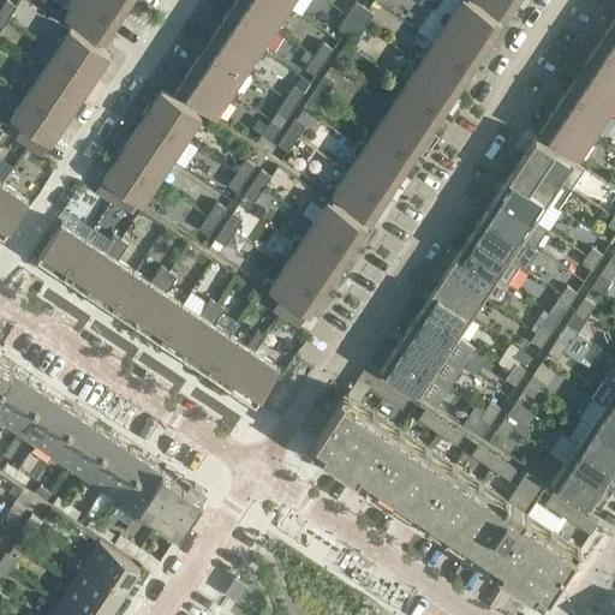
[(0,12),(9,18),(17,5),(9,0),(5,0),(0,9),(0,12)]
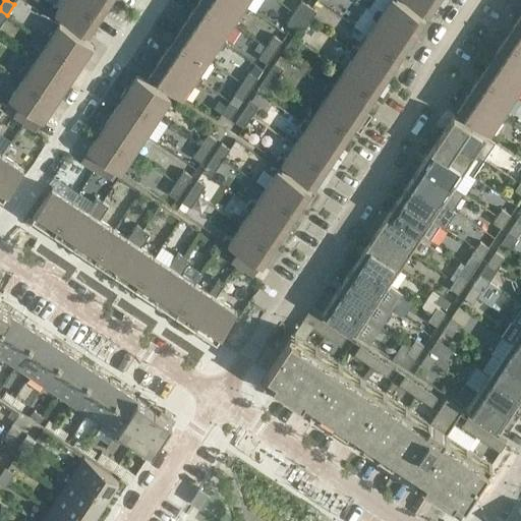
[(101,15),(77,0),(62,0),(59,6),(53,4),(50,8),(55,11),(55,12),(89,35),(101,15)]
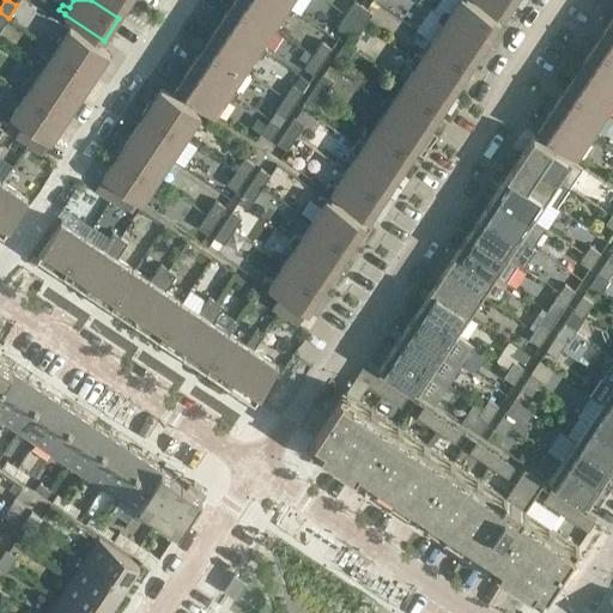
[(131,0),(91,0),(119,18),(131,0)]
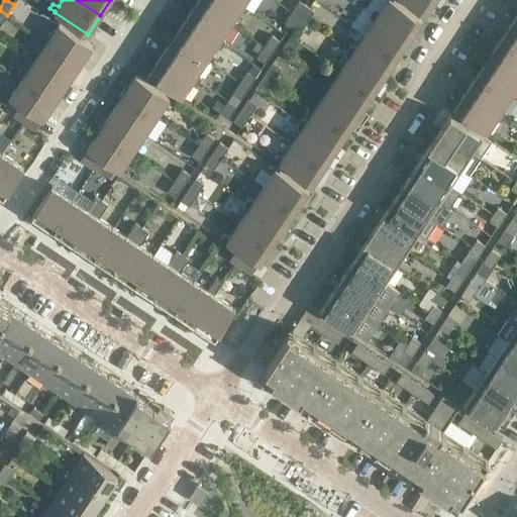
[(247,8),(235,0),(197,0),(197,1),(230,23),(239,10),(245,11),(247,8)]
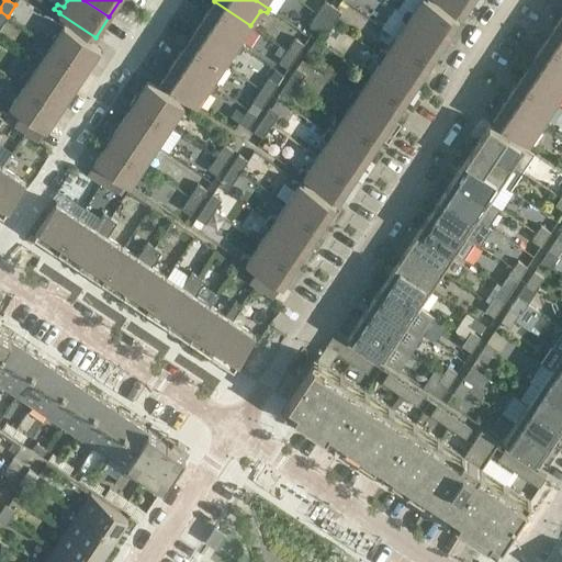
[(326,18),(334,6),(326,0),(318,12),(326,18)]
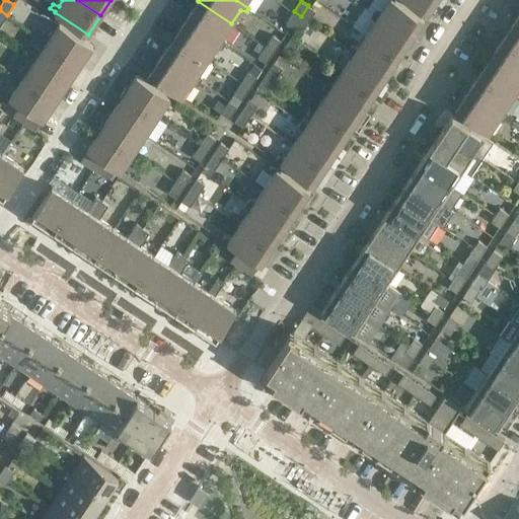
[(425,18),(408,7),(396,0),(388,0),(382,10),(376,8),(373,12),(412,38),(425,18)]
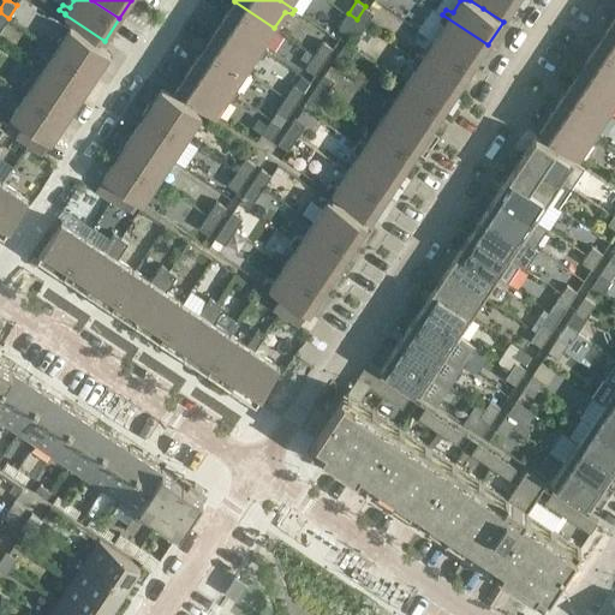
[(517,0),(484,0),(508,16),(517,0)]
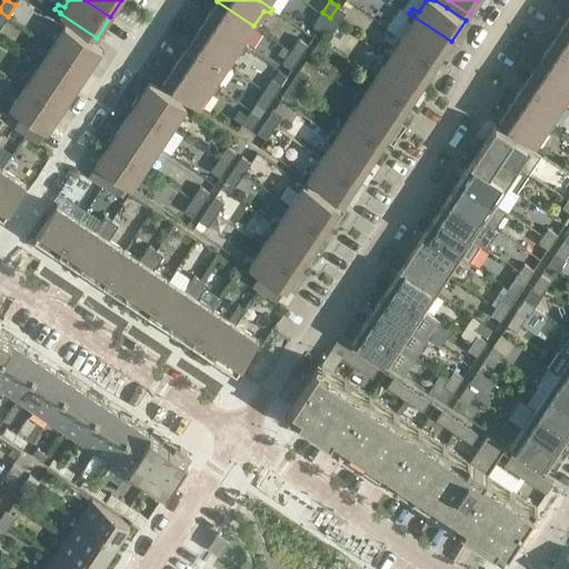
[(253,26),(217,1),(203,21),(246,49),(248,46),(245,40),(253,26)]
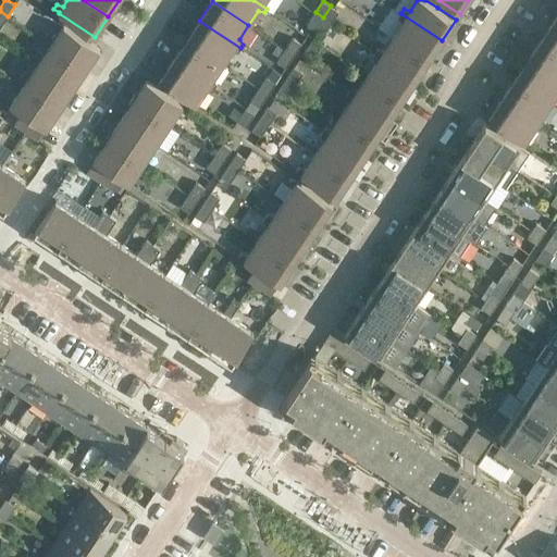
[(331,23),(338,11),(331,5),(323,17),(331,23)]
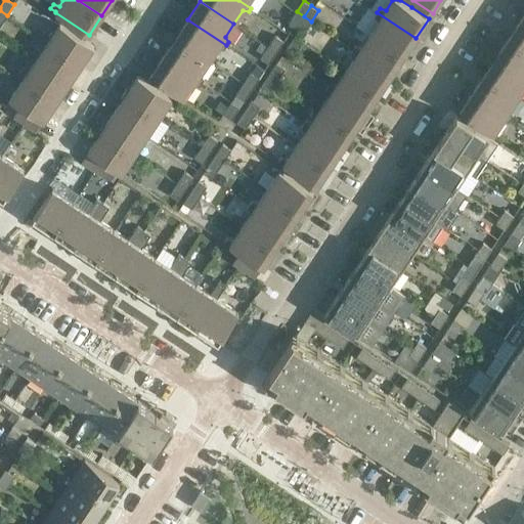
[(297,28),(304,16),(297,11),(289,23),(297,28)]
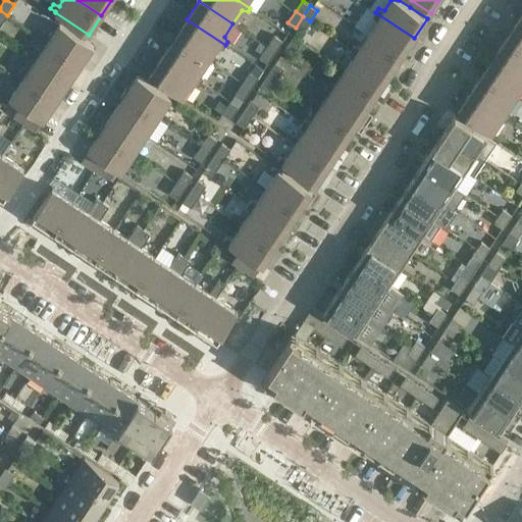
[(414,38),(375,12),(373,15),(377,20),(368,34),(402,56),(414,38)]
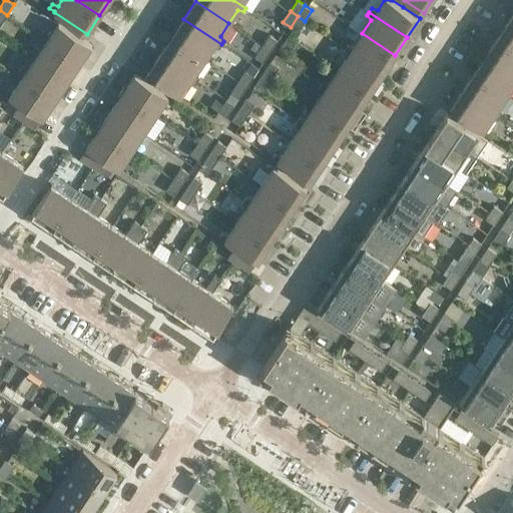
[(298,32),(305,21),(298,16),(291,27),(298,32)]
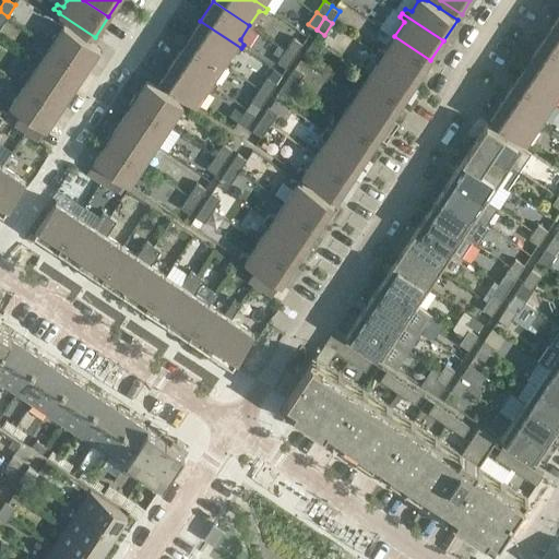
[(558,21),(556,20),(543,39),(558,49),(558,21)]
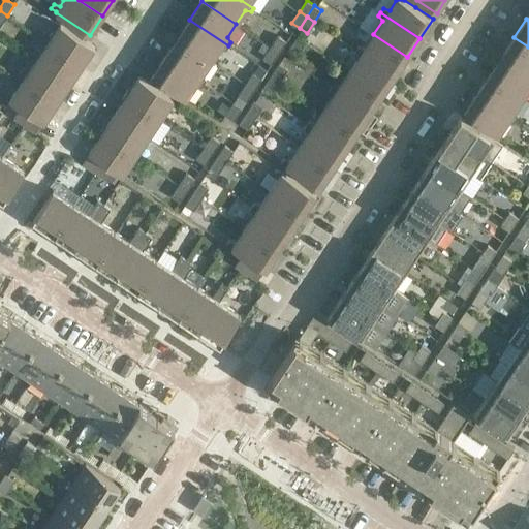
[(228,45),(189,20),(177,38),(211,61),(220,48),(226,49),(228,45)]
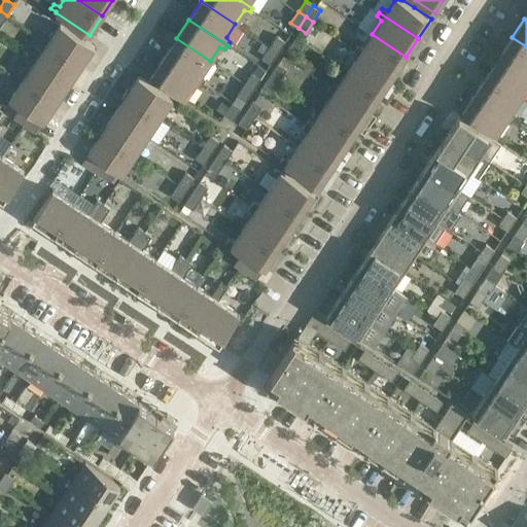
[(95,46),(85,40),(61,24),(47,42),(83,66),(85,63),(84,62),(95,46)]
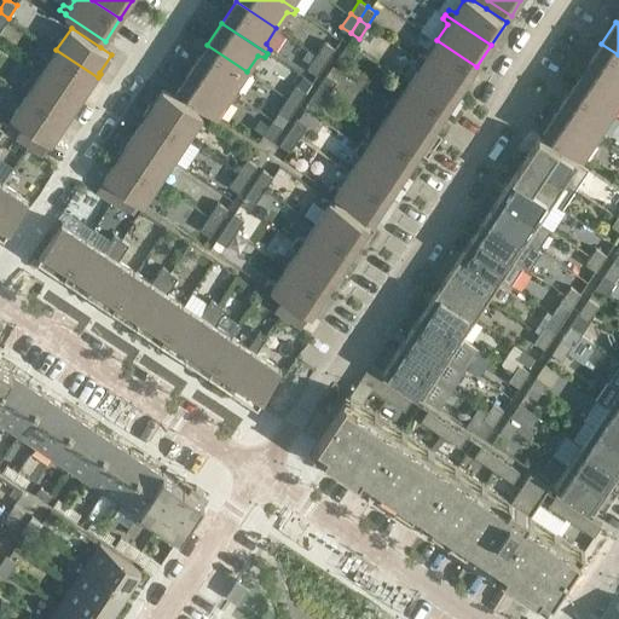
[(476,67),(437,40),(427,56),(420,55),(416,58),(462,88),(476,67)]
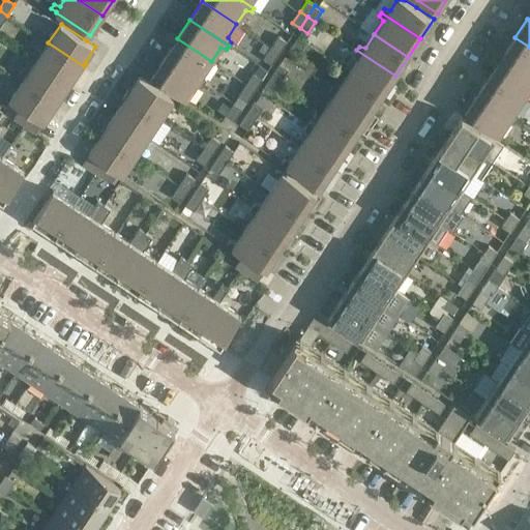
[(280,53),(287,41),(278,35),(271,47),(280,53)]
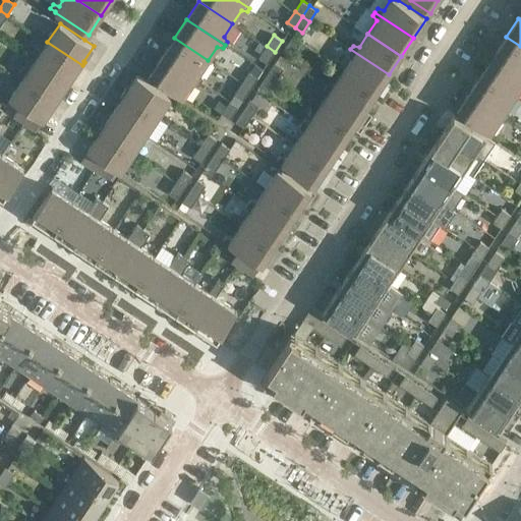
[(293,53),(301,42),(292,37),(285,48),(293,53)]
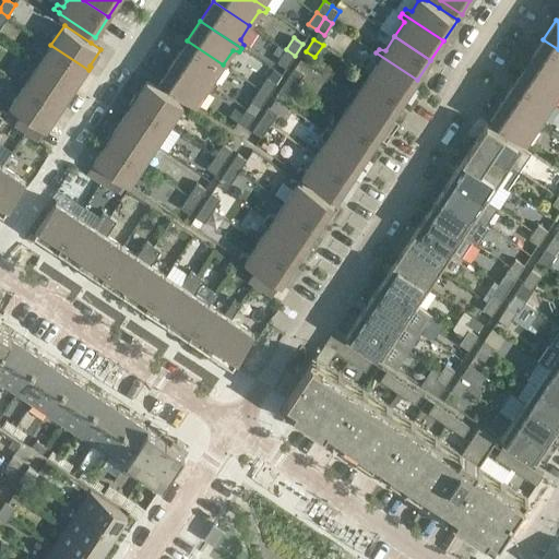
[(558,49),(543,39),(530,59),(558,78),(558,49)]
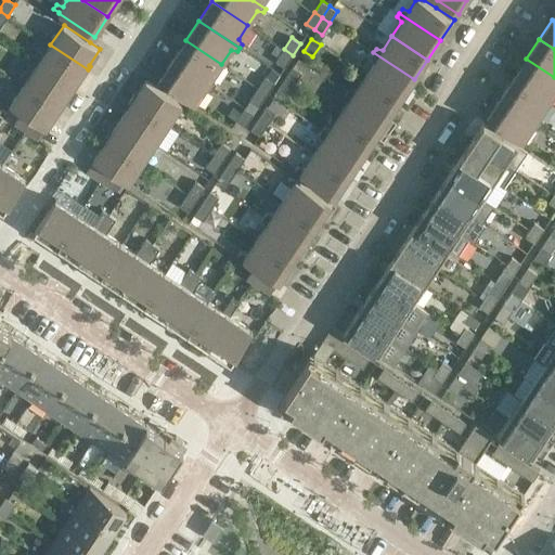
[(221,64),(185,40),(172,60),(214,87),(216,84),(211,79),(221,64)]
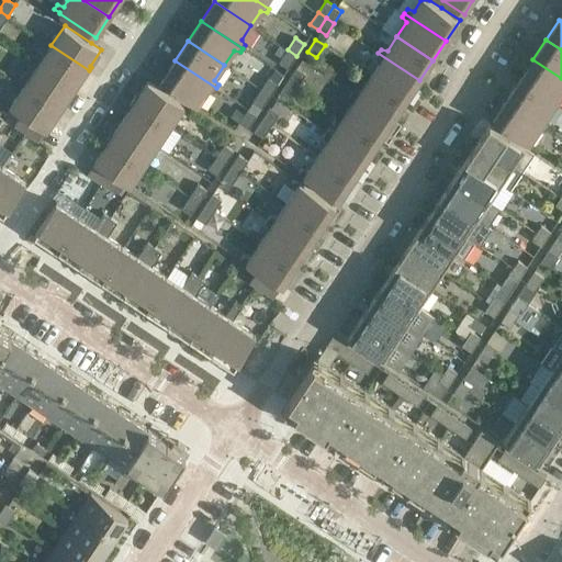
[(89,70),(51,45),(37,65),(74,89),(85,74),(86,75),(89,70)]
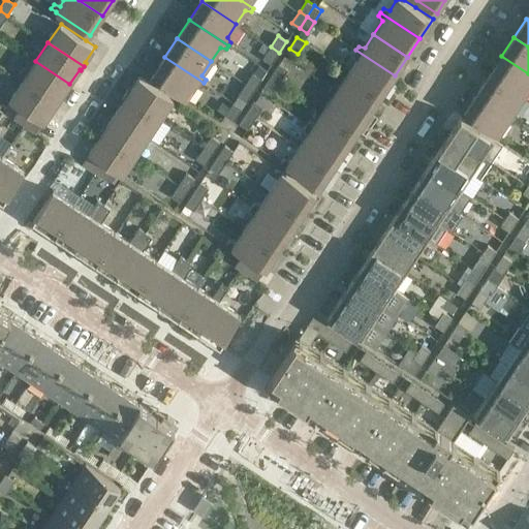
[(272,64),(279,53),(271,47),(263,58),(272,64)]
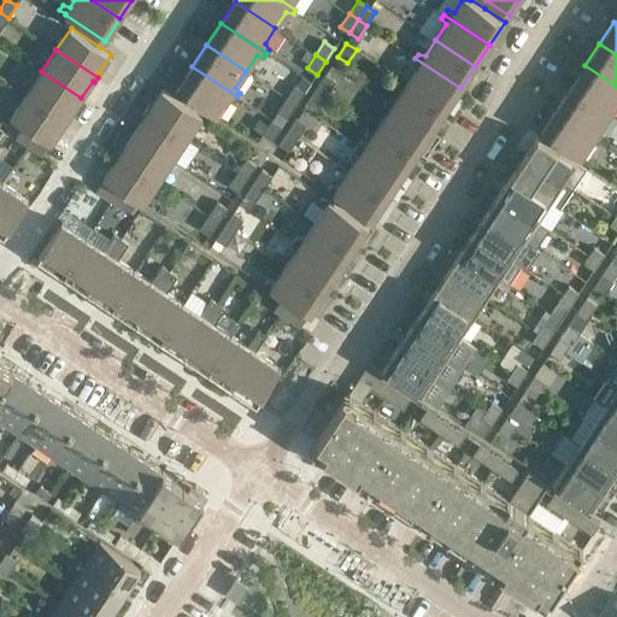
[(460,88),(415,58),(412,62),(417,68),(406,83),(446,110),(460,88)]
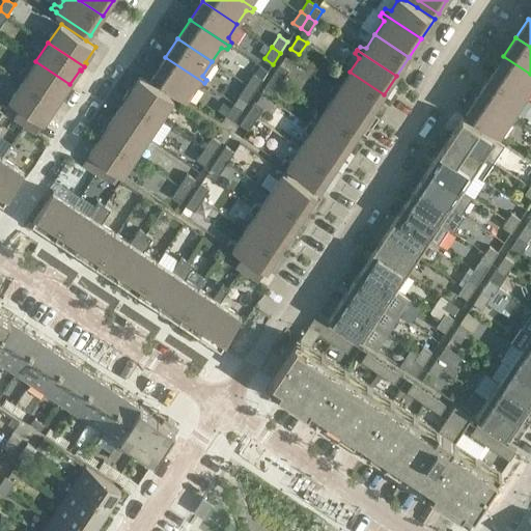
[(530,74),(503,56),(491,75),(525,98),(530,88),(530,74)]
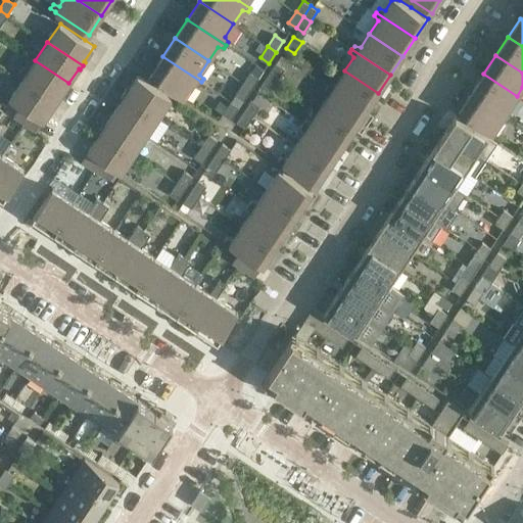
[(201,82),(162,56),(150,76),(184,98),(194,83),(199,85),(201,82)]
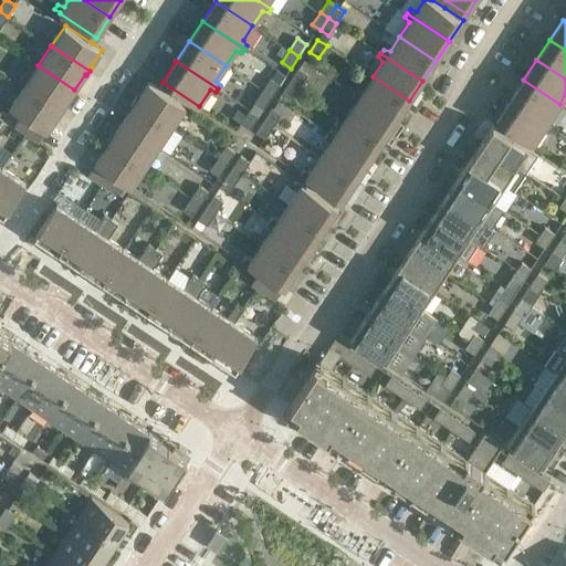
[(74,90),(38,65),(24,86),(63,111),(66,107),(64,106),(74,90)]
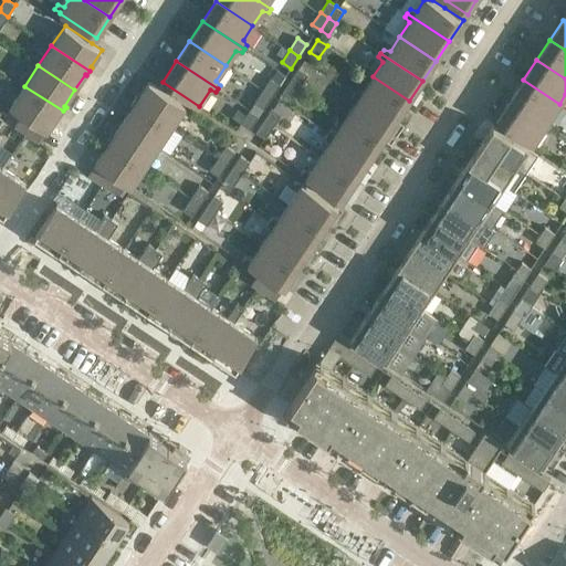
[(301,85),(308,73),(300,67),(291,80),(301,85)]
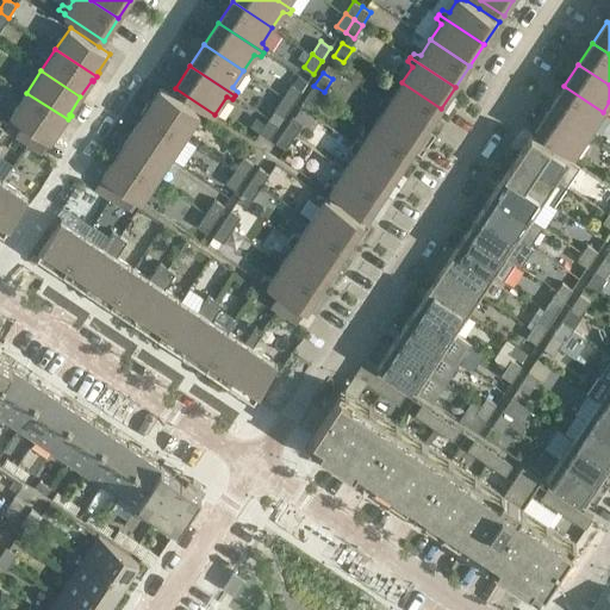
[(441,109),(402,82),(392,98),(384,97),(381,100),(427,130),(441,109)]
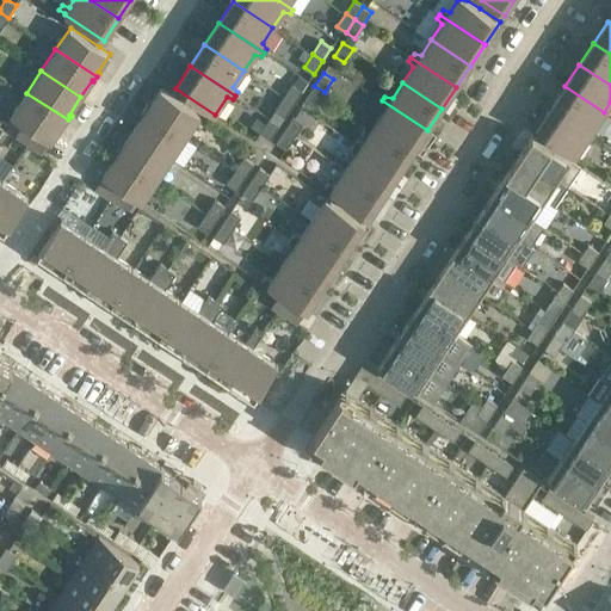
[(294,104),(303,91),(292,84),(284,97),(294,104)]
